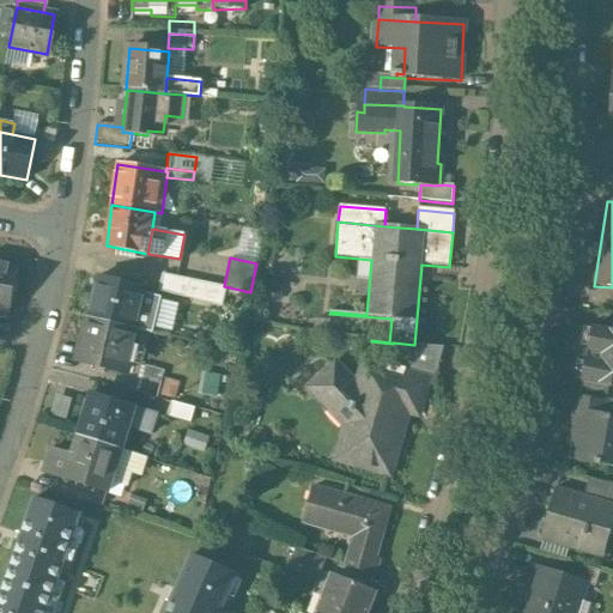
[(19,268),(0,263),(0,313),(10,315),(19,268)]
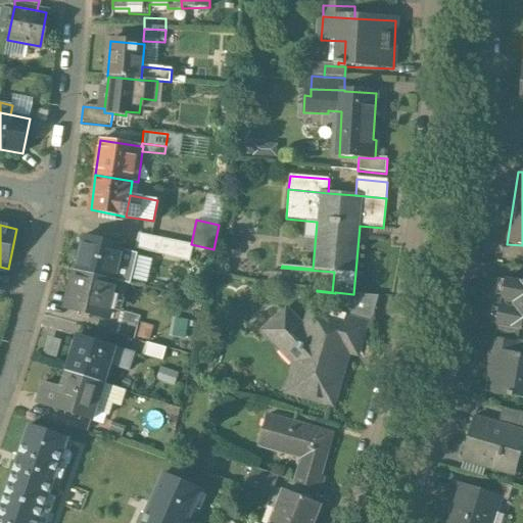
[(162,238),(139,234),(136,249),(159,253),(162,238)]
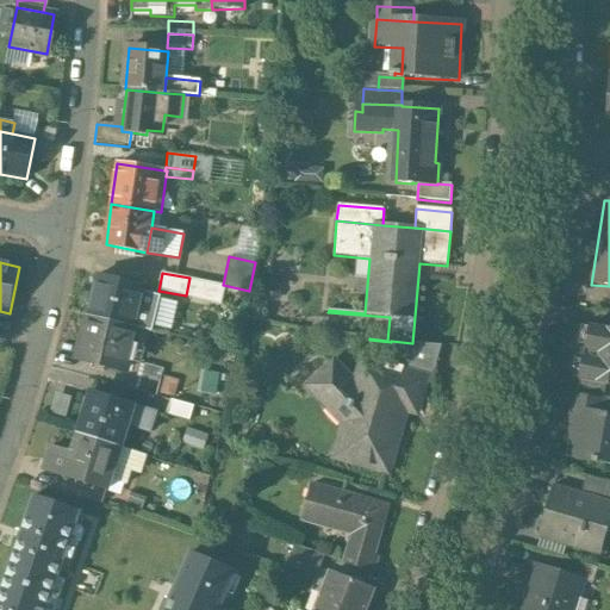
[(144,287),(100,277),(91,318),(136,329),(144,287)]
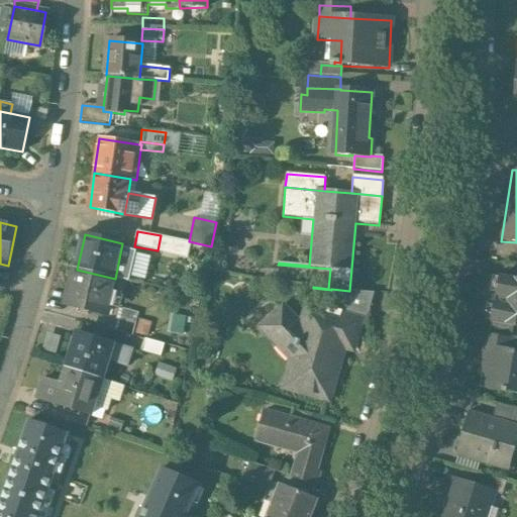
[(115,279),(77,270),(69,304),(107,313),(115,279)]
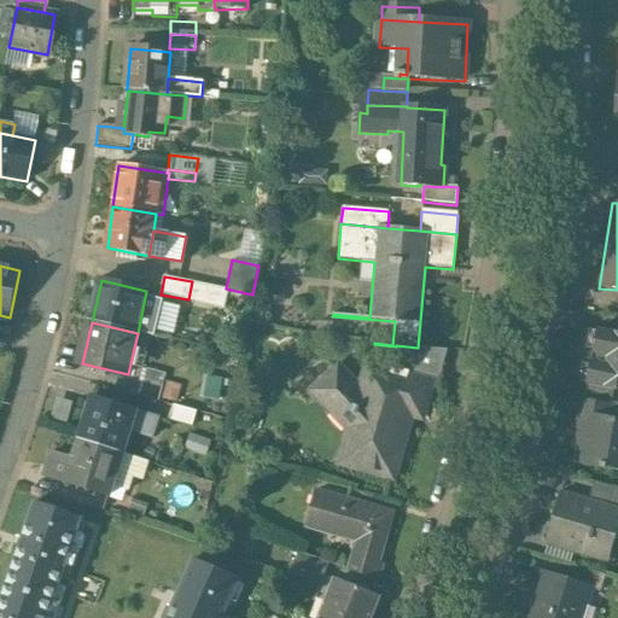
[(617,333),(596,330),(587,386),(612,391),(617,391),(617,333)]
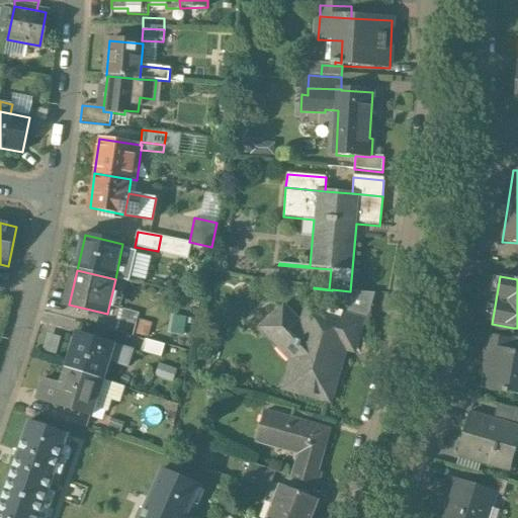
[(127,282),(115,279),(107,314),(114,315),(119,292),(124,293),(127,282)]
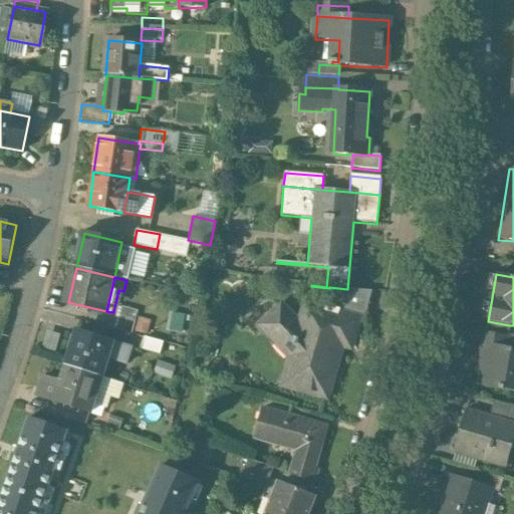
[(347,289),(329,287),(329,288),(325,300),(342,304),(340,310),(364,316),(372,291),(347,289)]
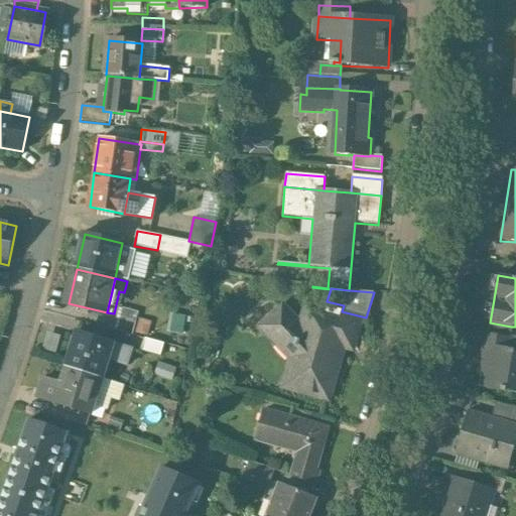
[(135,333),(140,310),(121,306),(116,328),(135,333)]
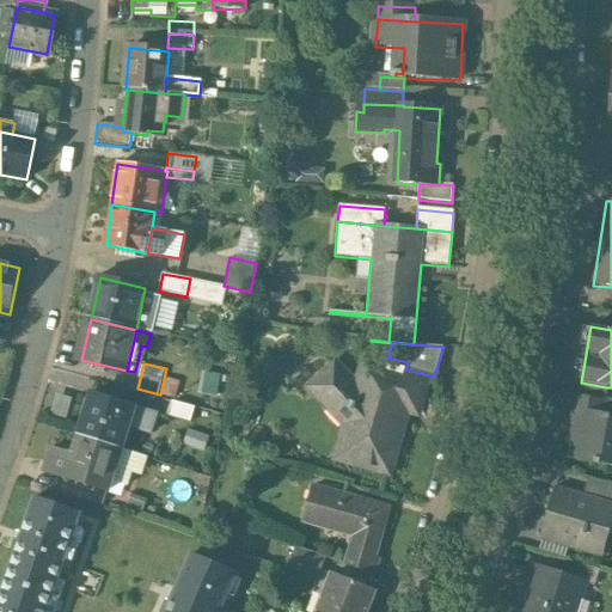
[(366,386),(348,381),(335,368),(313,386),(330,404),(348,408),(336,457),(389,469),(404,408),(417,410),(424,380),(398,374),(397,379),(368,373),(366,386)]
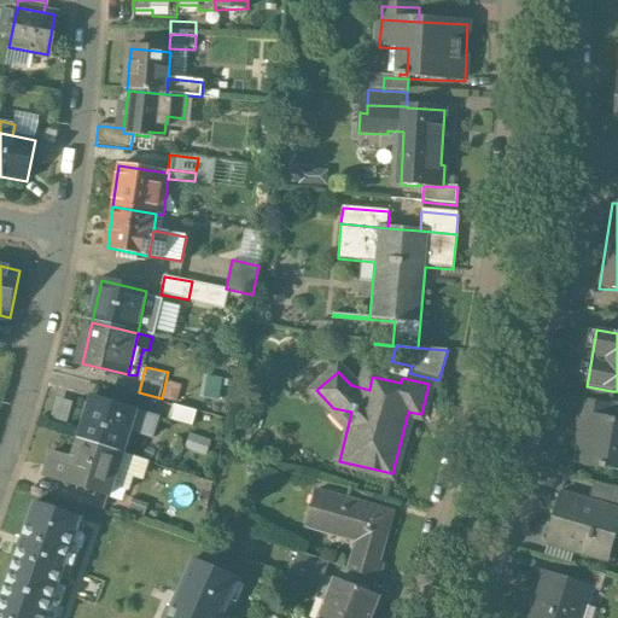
[(215,397),(217,378),(205,377),(203,396),(215,397)]
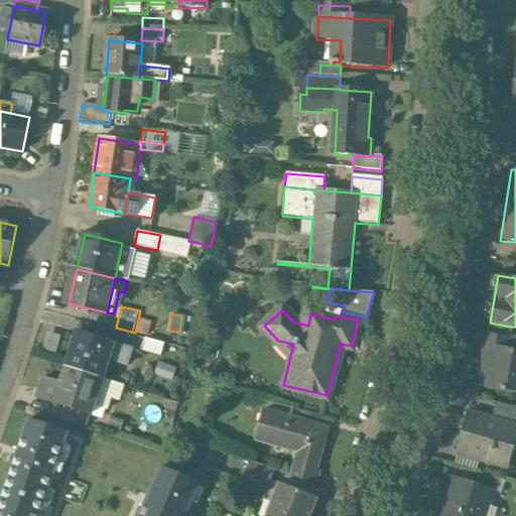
[(511,327),(490,323),(487,334),(509,338),(511,327)]
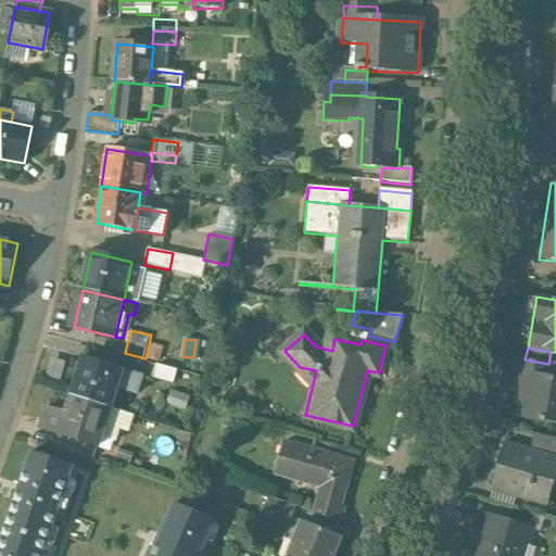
[(122,367),(84,355),(71,396),(109,408),(116,386),(122,369),(122,367)]
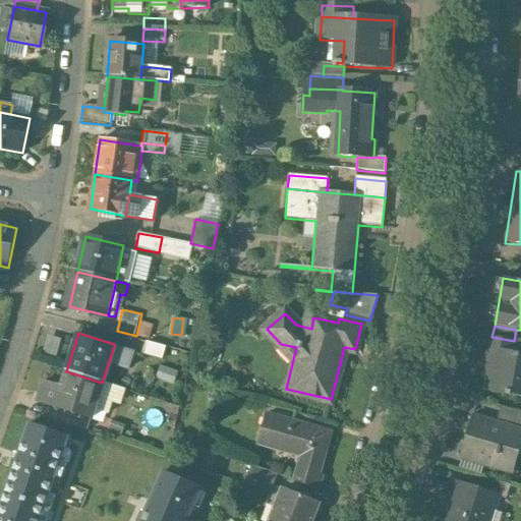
[(491,337),(488,350),(495,351),(511,354),(514,341),(491,337)]
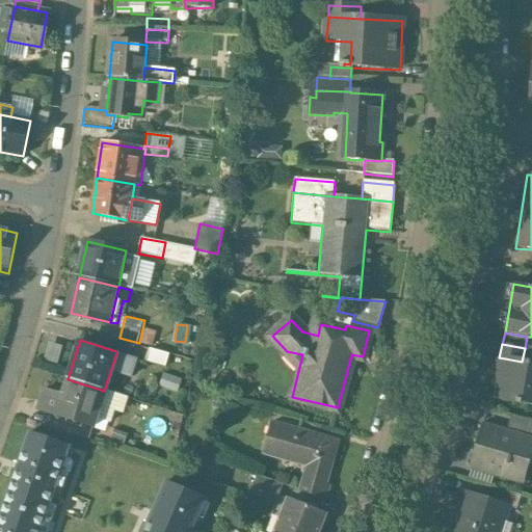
[(168,354),(149,349),(145,361),(165,366),(168,354)]
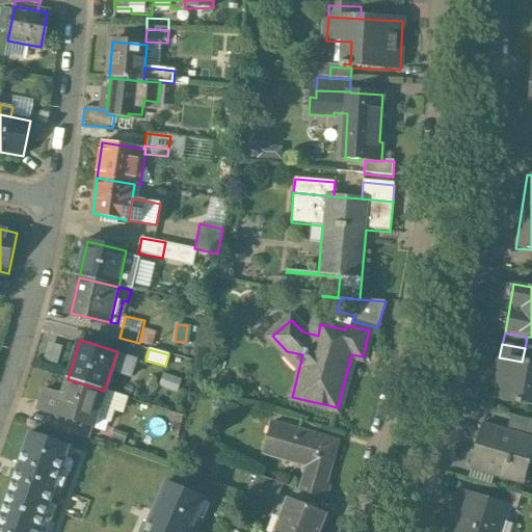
[(136,358),(116,353),(111,369),(132,374),(136,358)]
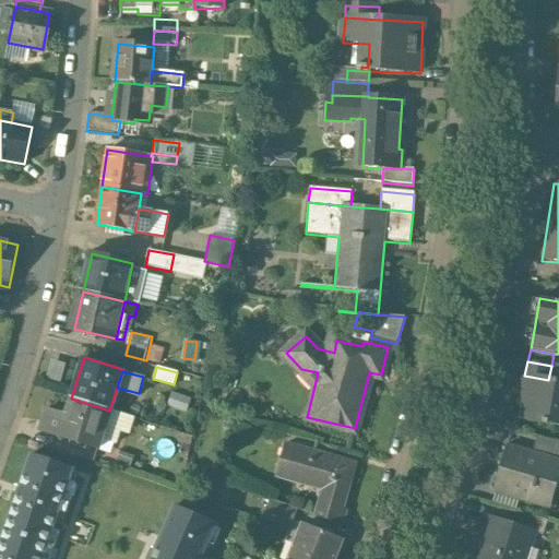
[(548,380),(531,377),(527,399),(524,397),(520,420),(547,425),(548,423),(558,424),(558,383),(556,383),(557,381),(548,380)]
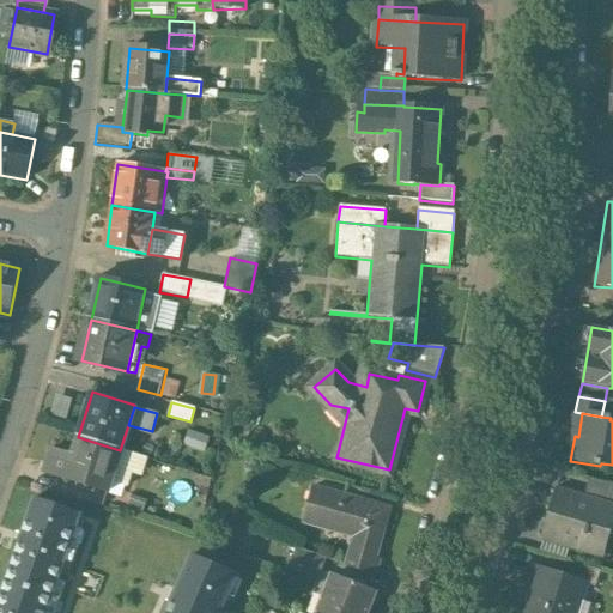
[(120,450),(78,437),(73,454),(53,448),(46,471),(108,490),(111,480),(116,462),(120,450)]
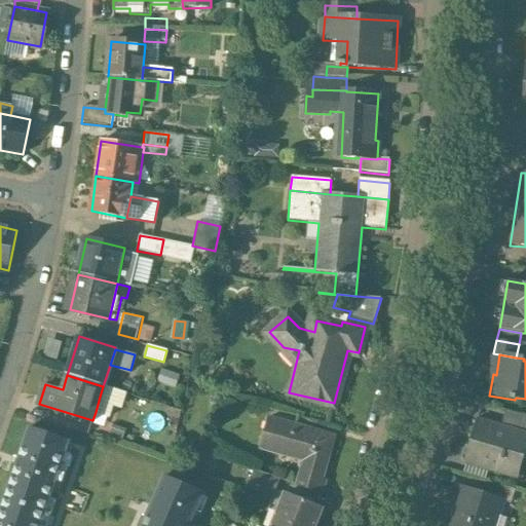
[(113,400),(100,397),(96,412),(108,415),(113,400)]
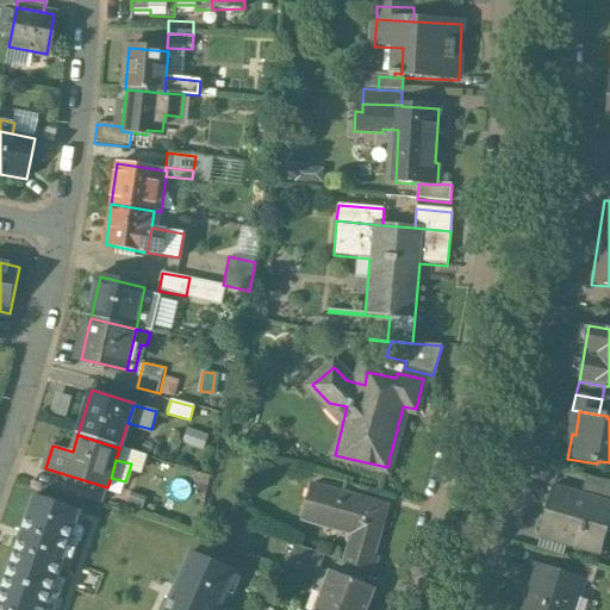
[(609,483),(585,478),(580,496),(609,504),(609,483)]
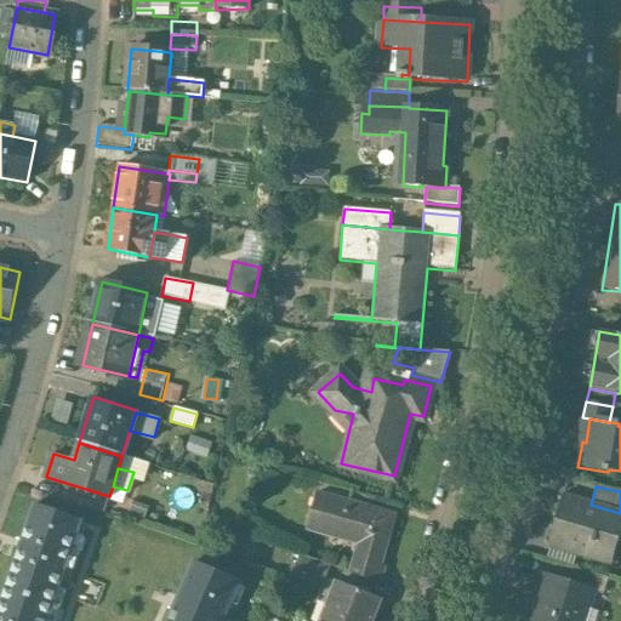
[(394,514),(315,494),(306,528),(358,541),(349,574),(381,584),(386,565),(381,564),(394,514)]
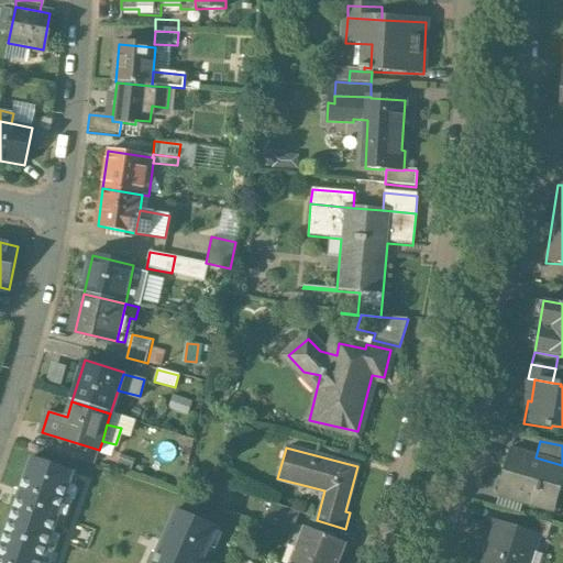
[(562,465),(536,457),(511,451),(510,450),(497,495),(498,496),(498,495),(552,511),(553,511),(559,493),(559,492),(552,489),(560,465),(562,466),(562,465)]
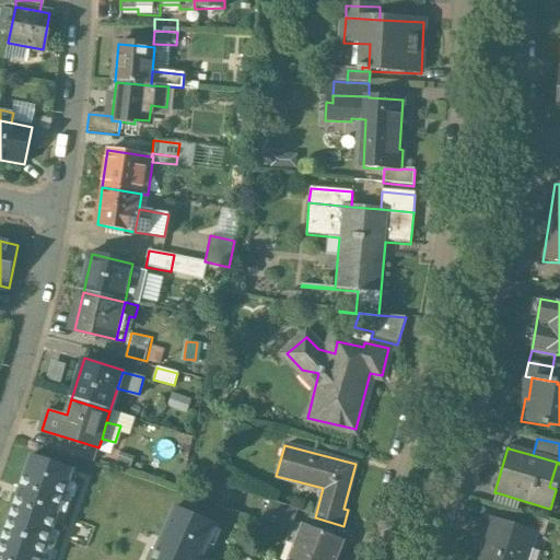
[(30,458),(0,543),(0,559),(39,559),(70,471),(30,458)]
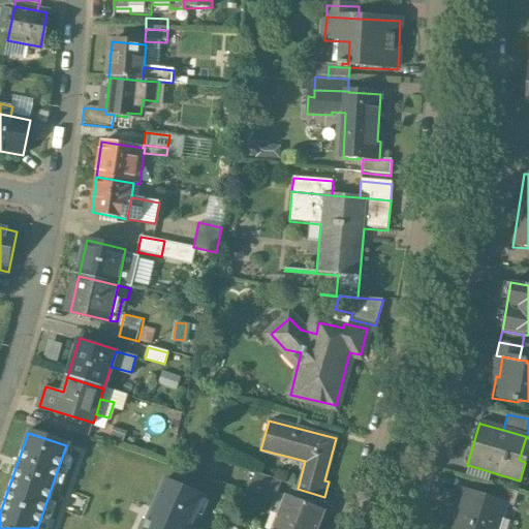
[(528,438),(526,437),(519,460),(525,462),(525,463),(528,464),(528,463),(528,438)]
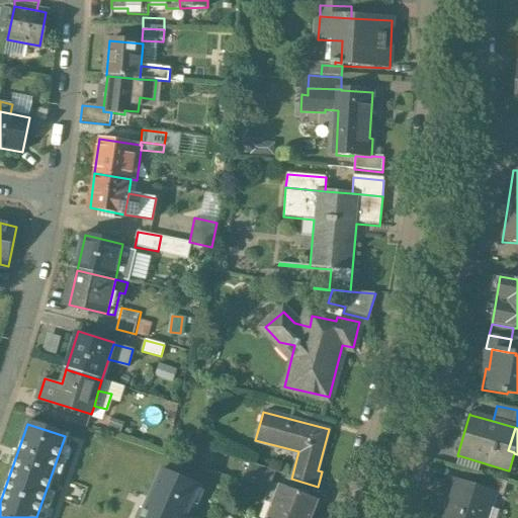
[(274,472),(250,464),(247,476),(270,483),(274,472)]
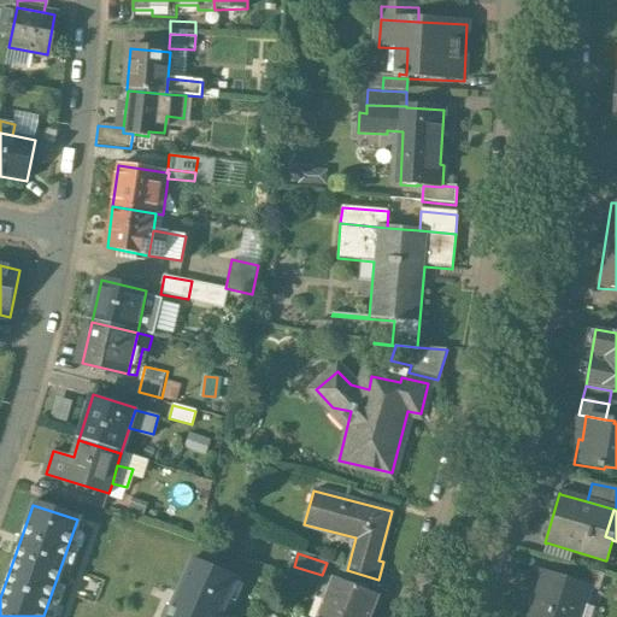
[(193,563),(169,616),(219,616),(235,581),(193,563)]
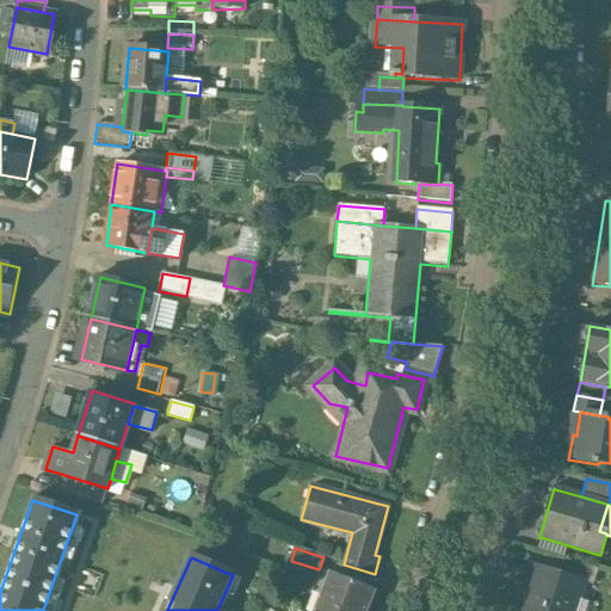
[(599,572),(571,563),(566,578),(585,584),(584,584),(594,587),(599,572)]
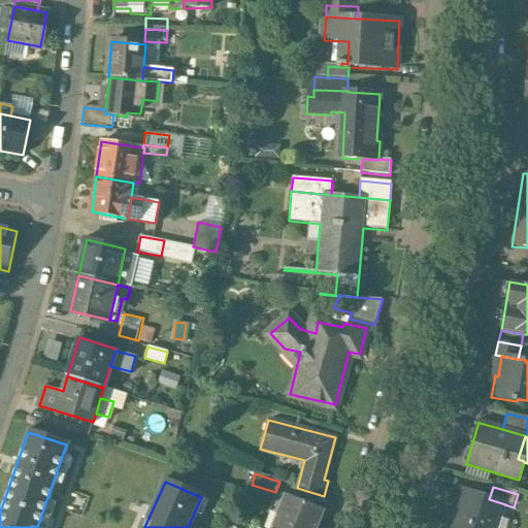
[(489,499),(468,493),(462,515),(460,515),(456,527),(492,527),(494,522),(499,524),(504,504),(505,504),(489,499)]
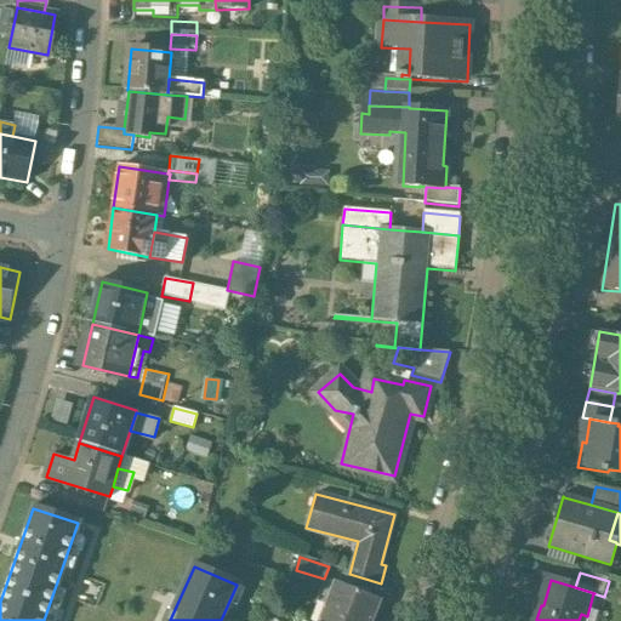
[(370,620),(381,598),(335,582),(328,603),(331,610),(326,620),(370,620)]
